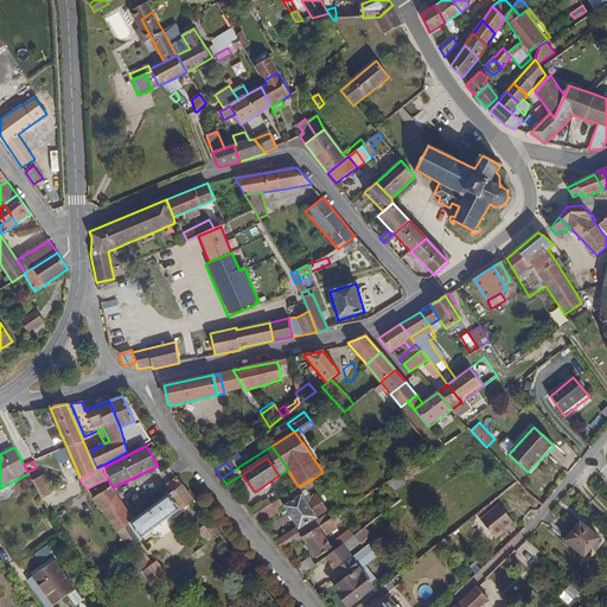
[(40,478),(34,468),(27,472),(29,473),(33,481),(40,478)]
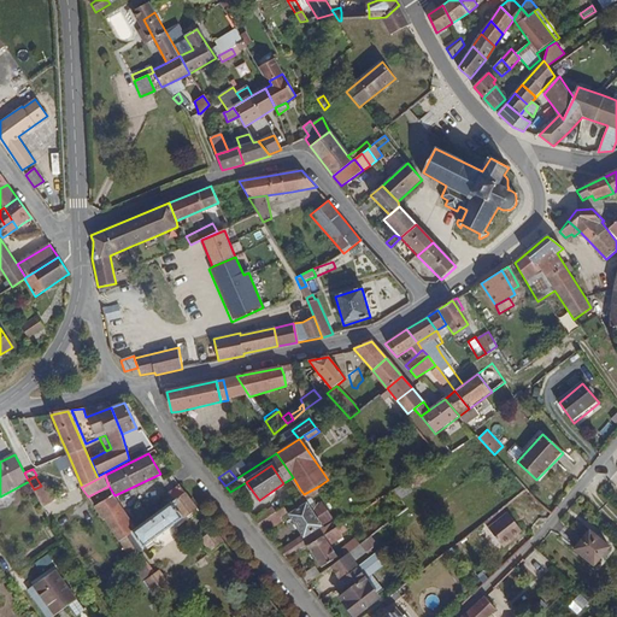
[(412,492),(406,482),(395,489),(401,499),(412,492)]
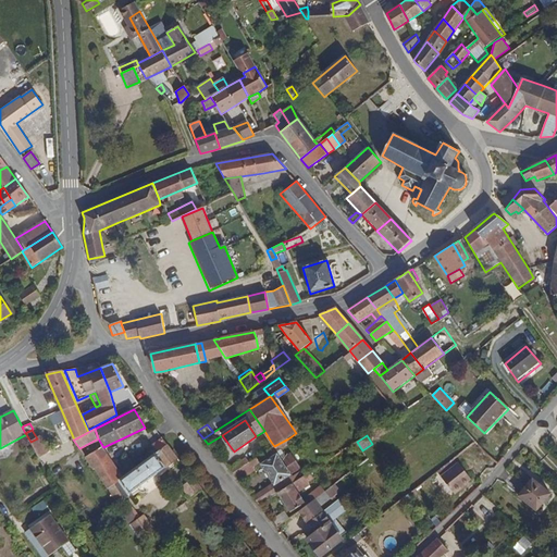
[(50,453),(40,436),(37,438),(31,442),(39,458),(50,453)]
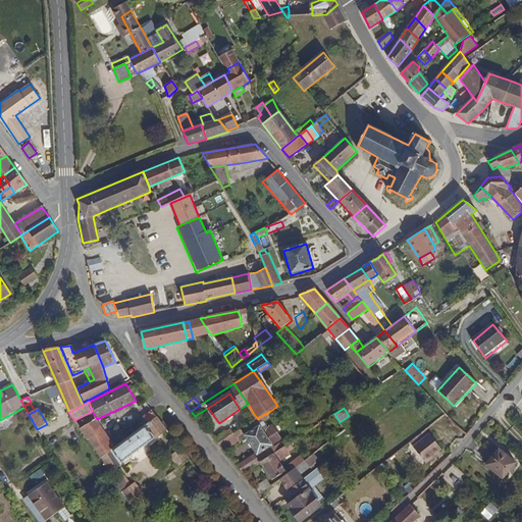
[(393,421),(382,410),(373,417),(381,428),(393,421)]
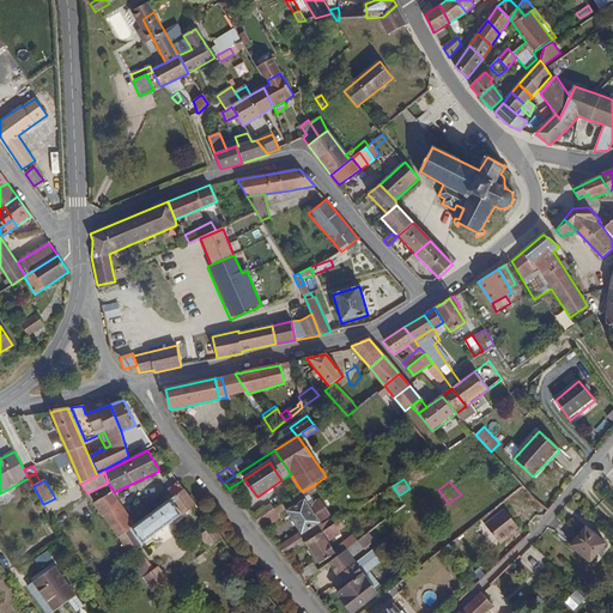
[(170,501),(184,490),(178,483),(164,492),(170,501)]
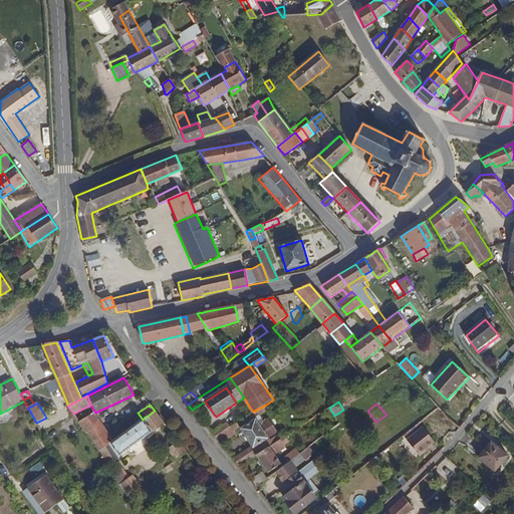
[(241,429),(257,417),(260,415),(268,408),(266,405),(253,412),(248,416),(229,428),(234,435),(241,429)]
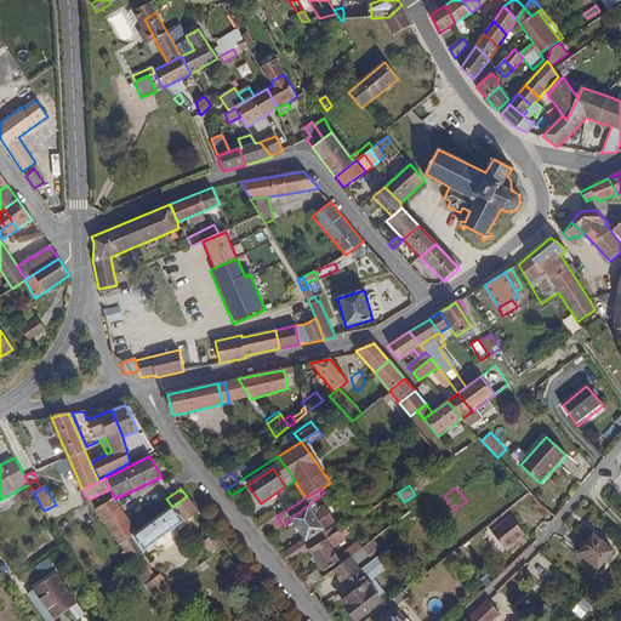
[(306,497),(302,493),(296,497),(300,502),(306,497)]
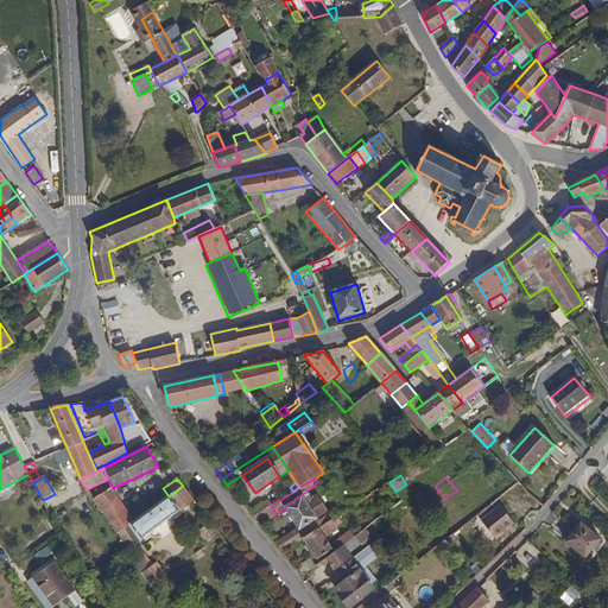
[(151,532),(178,513),(194,502),(183,486),(169,496),(134,520),(118,532),(128,548),(151,532)]
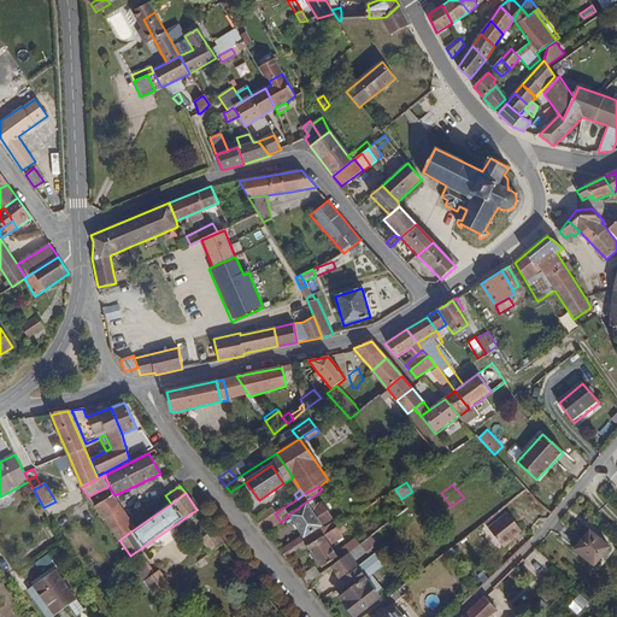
[(136,528),(113,495),(95,509),(104,521),(105,521),(113,533),(119,540),(136,528)]
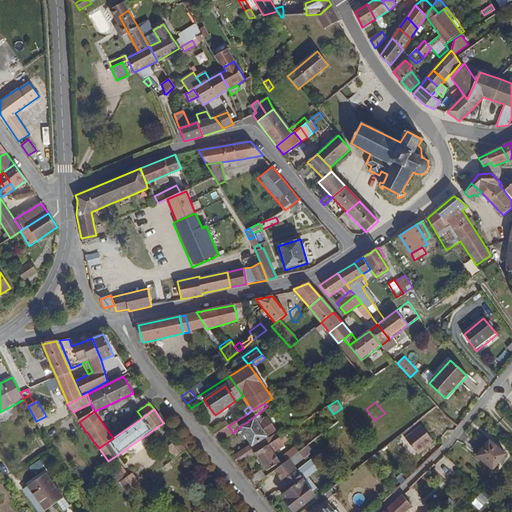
[(264,420),(259,413),(256,415),(260,422),(264,420)]
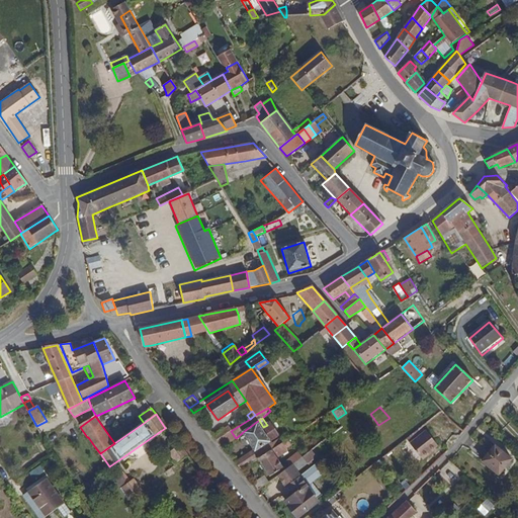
[(271,440),(263,427),(259,420),(243,432),(253,451),(271,440)]
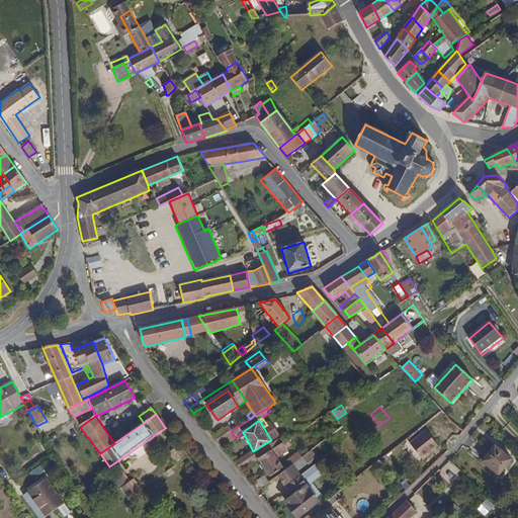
[(280,435),(272,422),(267,425),(263,427),(271,440),(280,435)]
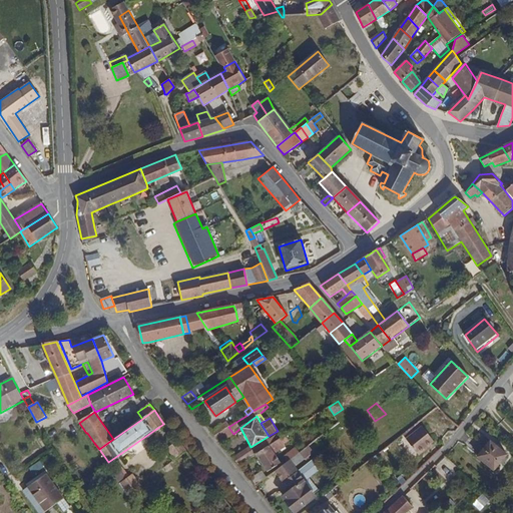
[(213,436),(228,427),(225,423),(210,432),(213,436)]
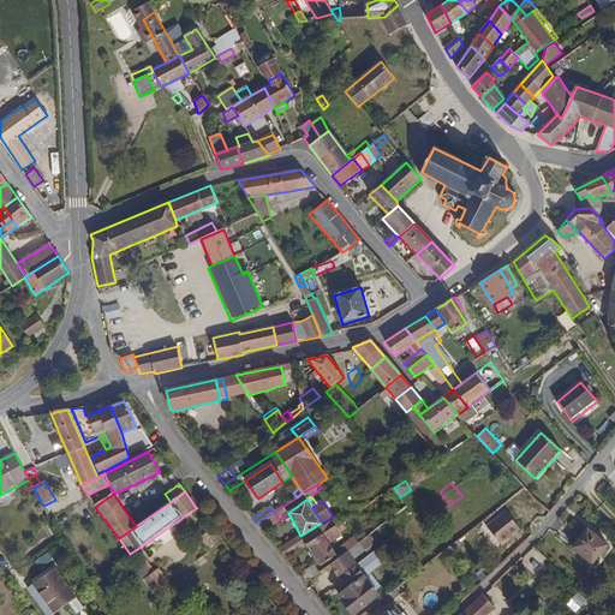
[(365,550),(411,514),(405,507),(386,521),(358,542),(365,550)]
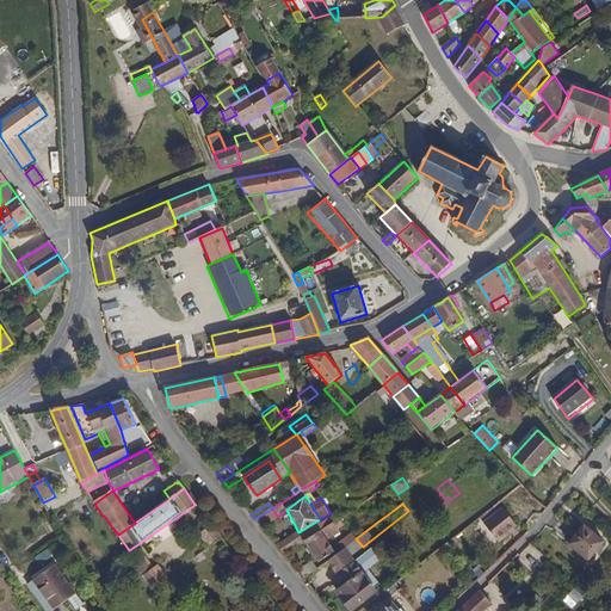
[(261,529),(278,517),(272,508),(254,519),(261,529)]
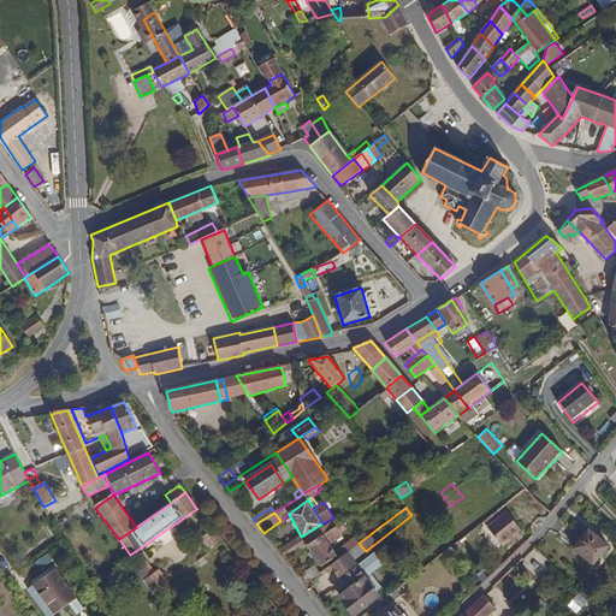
[(517,532),(520,529),(507,513),(487,529),(502,548),(513,540),(510,538),(517,532)]
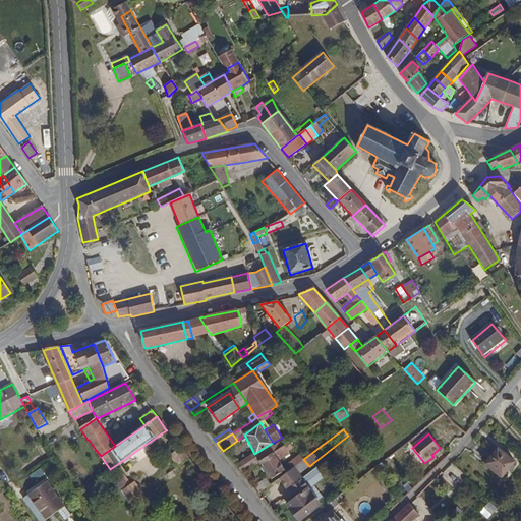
[(259,461),(287,443),(282,438),(273,443),(254,454),(247,459),(251,466),(259,461)]
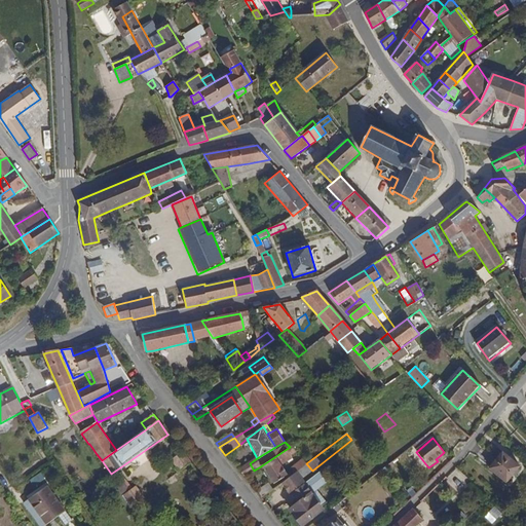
[(306,463),(330,446),(328,443),(304,460),(306,463)]
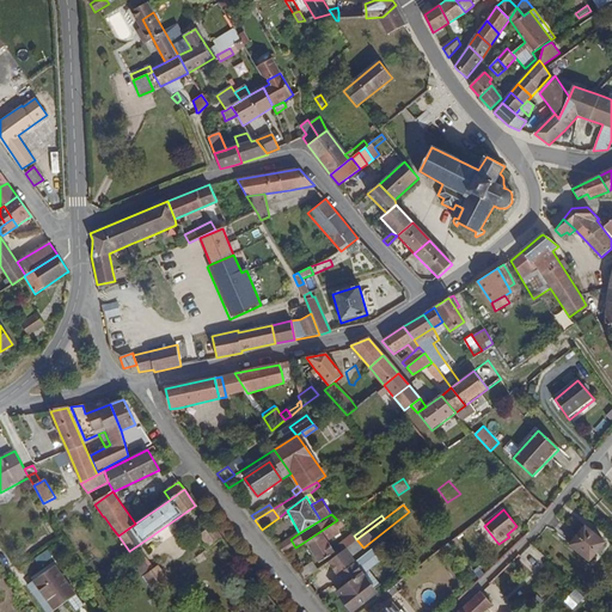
[(335,552),(329,540),(341,532),(338,528),(346,524),(341,518),(337,520),(305,542),(318,562),(335,552)]
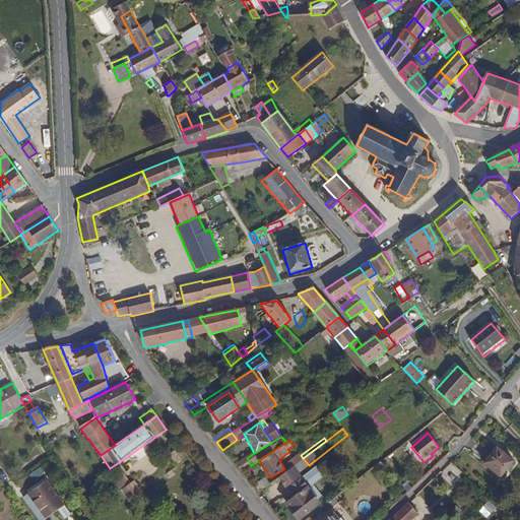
[(188,457),(180,447),(179,447),(168,456),(177,467),(188,457)]
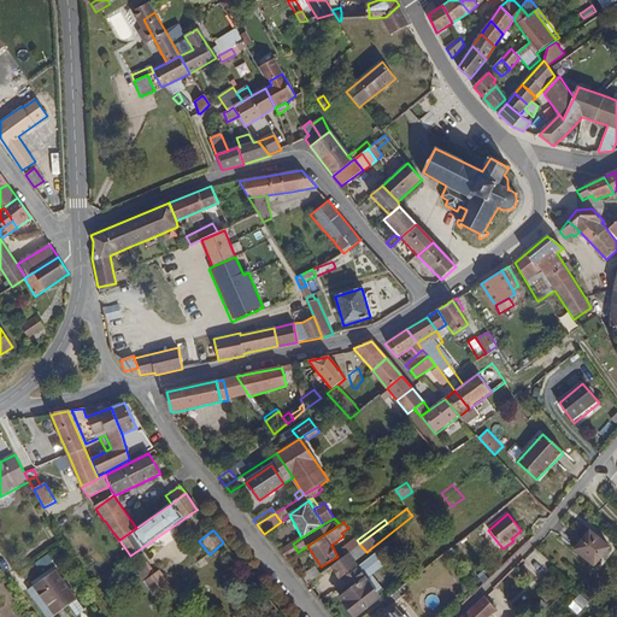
[(592,569),(609,548),(589,532),(573,551),(592,569)]
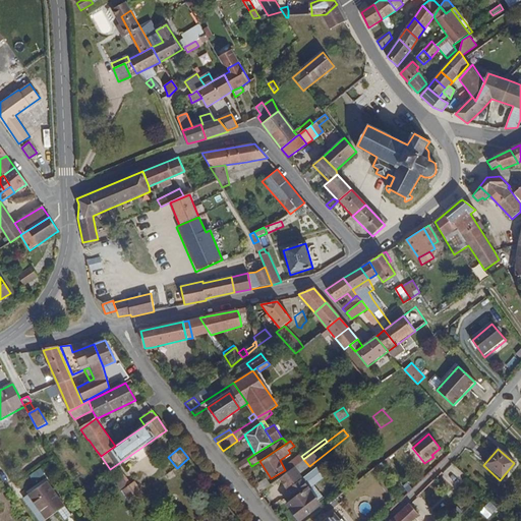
[(292,467),(303,459),(301,456),(299,455),(289,463),(292,467)]
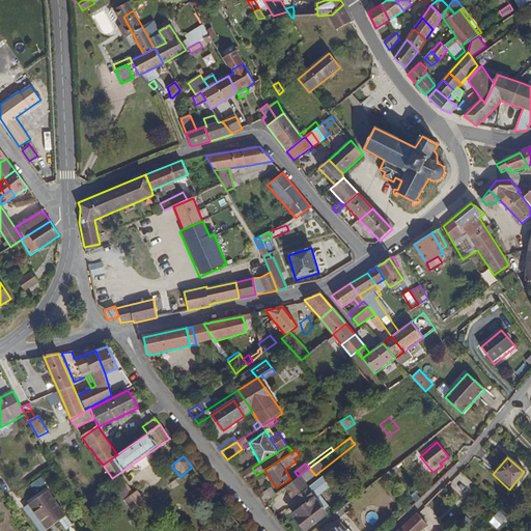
[(256,475),(252,468),(241,476),(246,482),(256,475)]
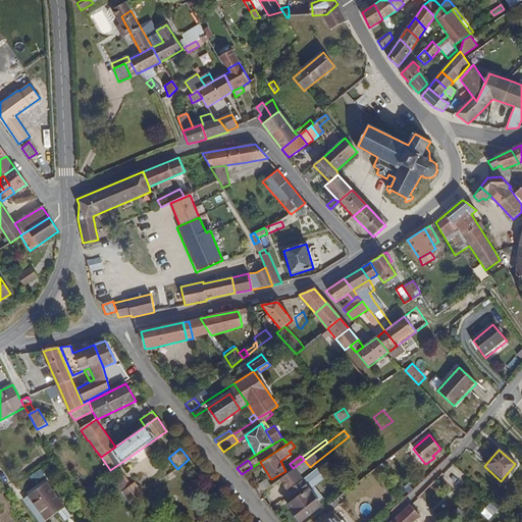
[(302,480),(299,475),(310,467),(304,460),(293,468),(278,479),(289,491),(290,490),(296,499),(288,506),(299,521),(320,504),(309,489),(322,479),(321,477),(325,474),(320,466),(302,480)]
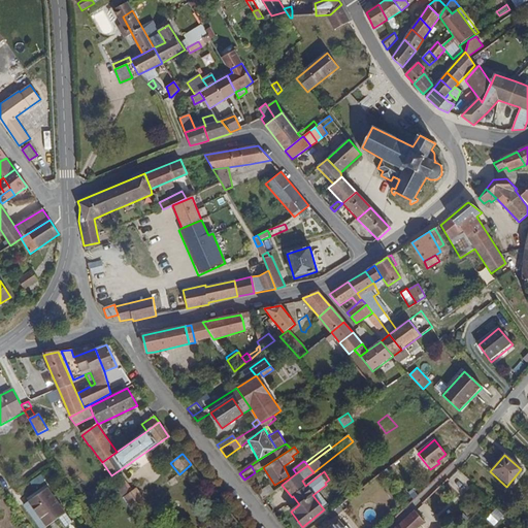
[(144,498),(137,488),(133,491),(125,479),(118,483),(117,481),(112,483),(131,507),(144,498)]
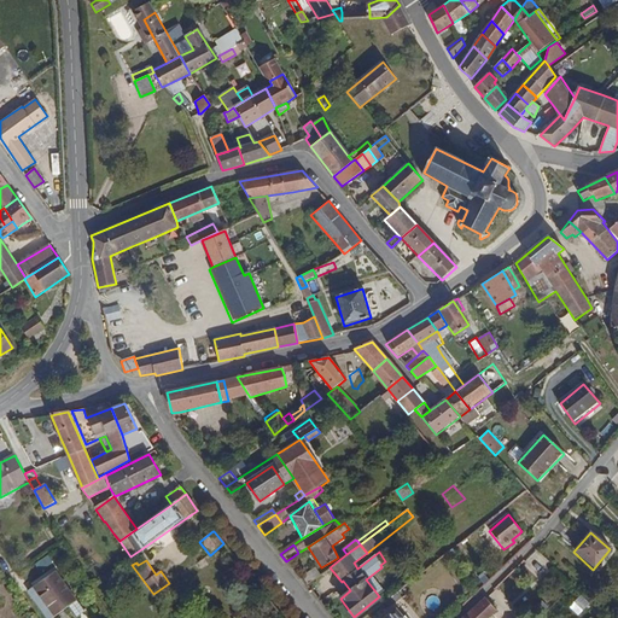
[(304,583),(319,573),(314,567),(298,576),(304,583)]
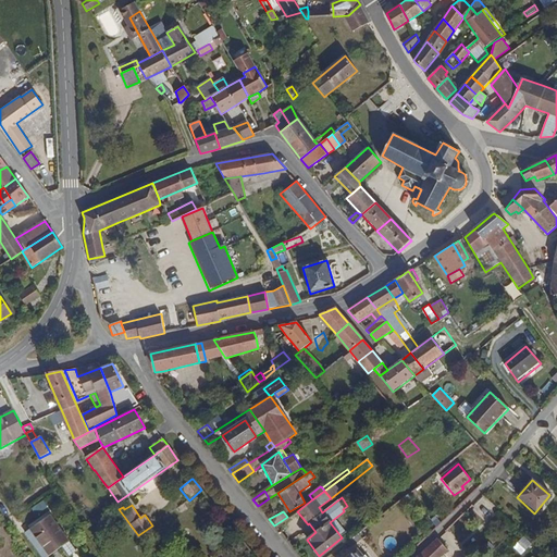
[(69,540),(49,512),(28,527),(48,553),(69,540)]
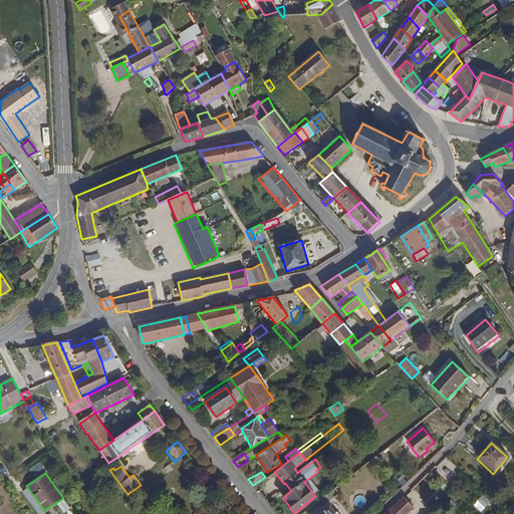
[(407,482),(402,476),(398,479),(403,486),(407,482)]
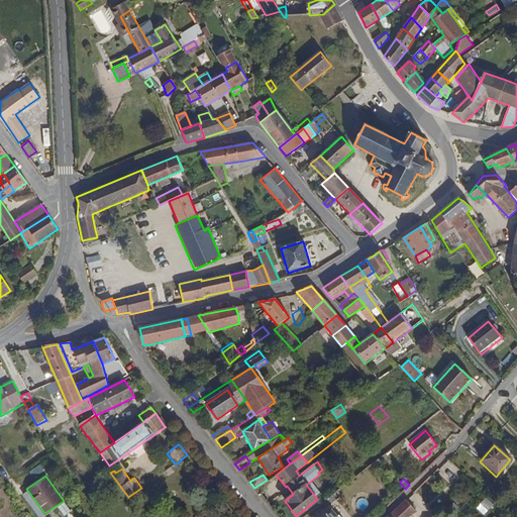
[(388,516),(409,516),(415,512),(405,501),(389,516),(388,516)]
